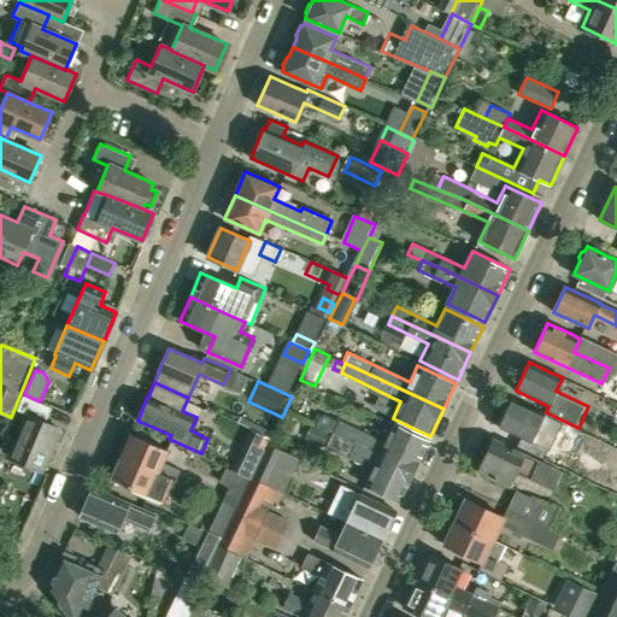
[(17,435),(19,436),(10,458),(41,471),(51,450),(48,447),(57,425),(46,421),(51,407),(23,395),(17,410),(27,413),(17,435)]
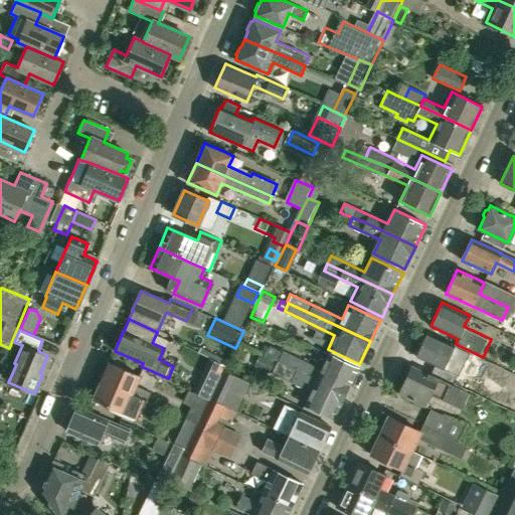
[(431,372),(459,385),(463,376),(444,368),(455,345),(427,333),(416,356),(435,365),(431,372)]
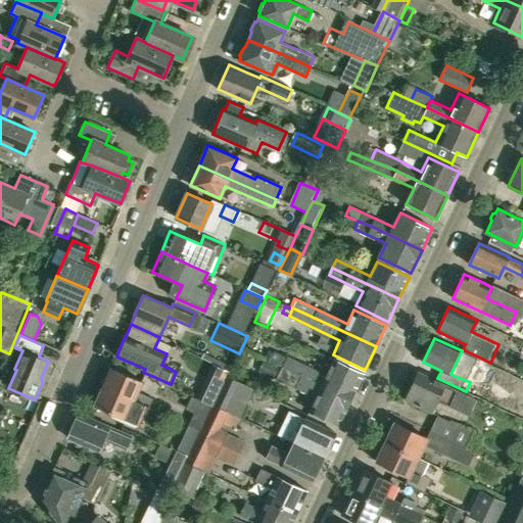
[(287,355),(286,358),(273,352),(272,354),(268,351),(264,360),(281,367),(351,398),(364,373),(334,360),(327,375),(287,355)]
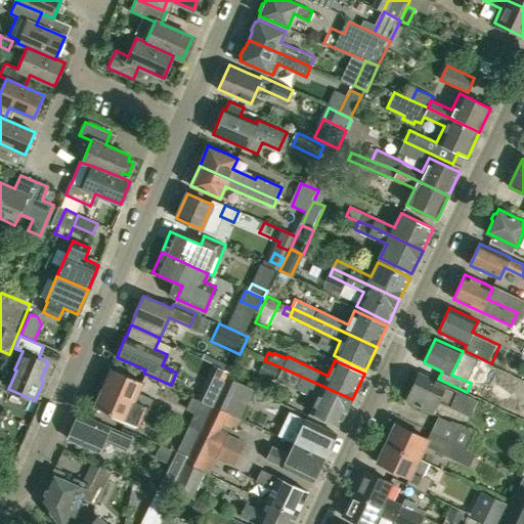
[(317,396),(310,411),(339,426),(352,399),(281,367),(277,377),(317,396)]
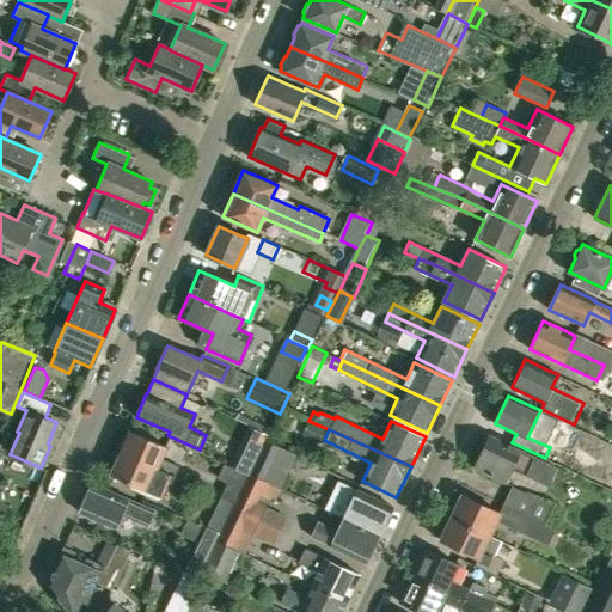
[(166,446),(152,440),(130,430),(121,452),(175,476),(179,466),(160,458),(166,446)]
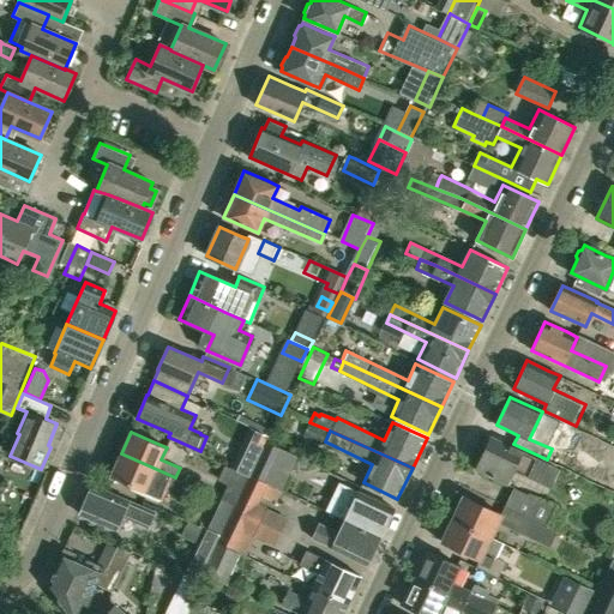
[(559,469),(512,446),(491,437),(475,469),(506,483),(512,470),(551,488),(559,469)]
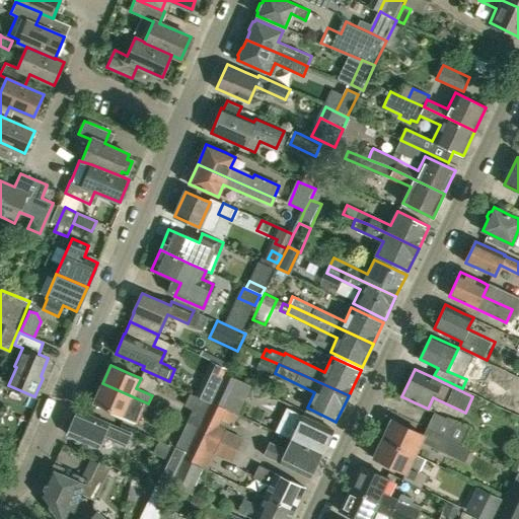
[(235,383),(224,378),(215,397),(226,402),(235,383)]
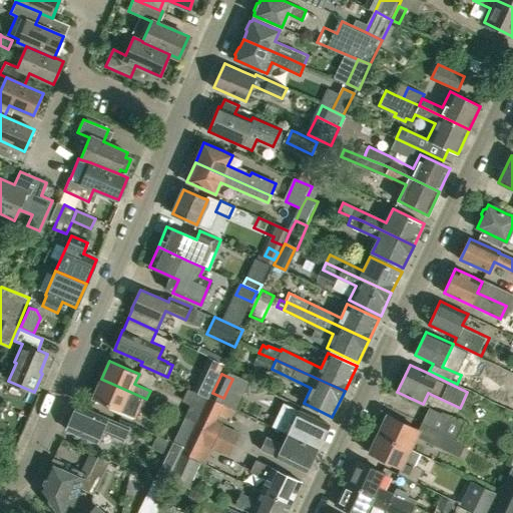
[(215,382),(201,375),(193,391),(207,398),(215,382)]
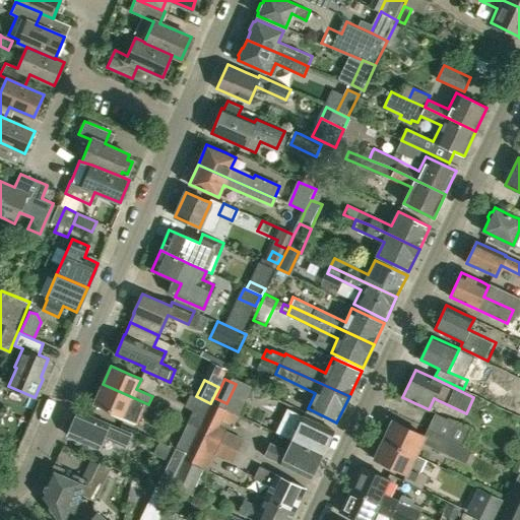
[(151,405),(148,404),(103,384),(93,403),(111,410),(110,414),(134,426),(137,424),(140,416),(158,425),(165,411),(160,409),(151,405)]
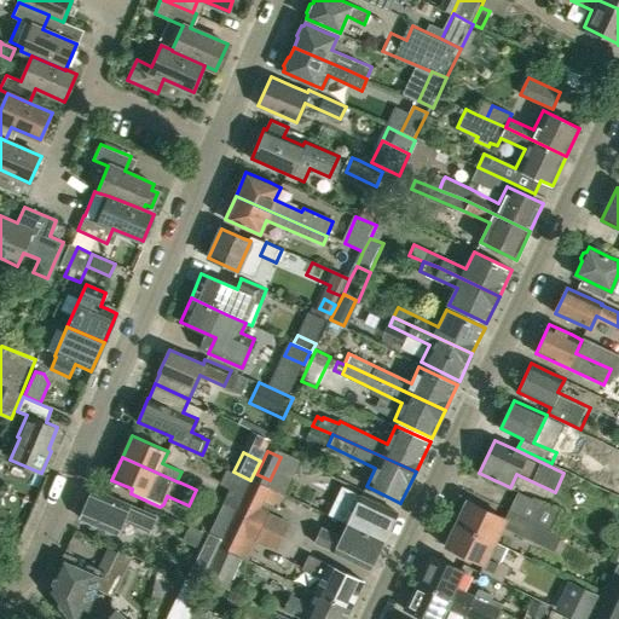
[(229,487),(223,502),(235,508),(248,479),(236,473),(229,487)]
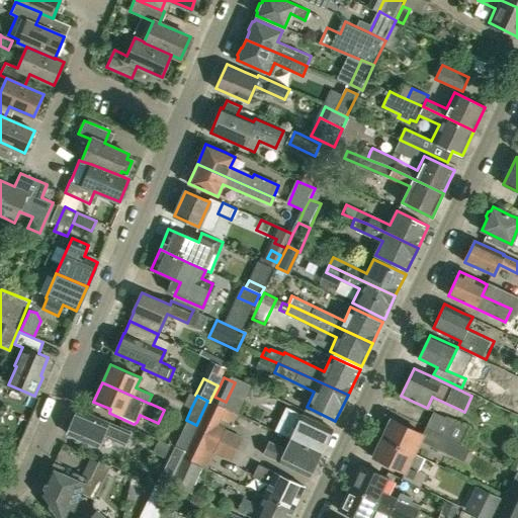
[(154,398),(151,404),(160,408),(163,401),(154,398)]
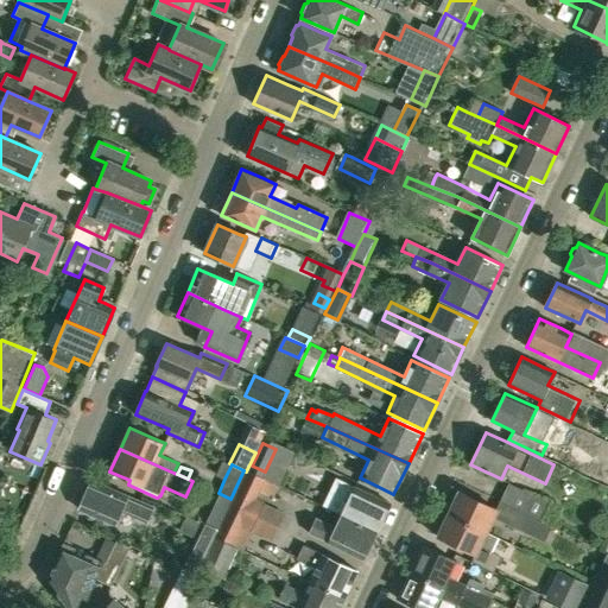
[(233,505),(259,518),(265,505),(254,500),(265,477),(249,470),(233,505)]
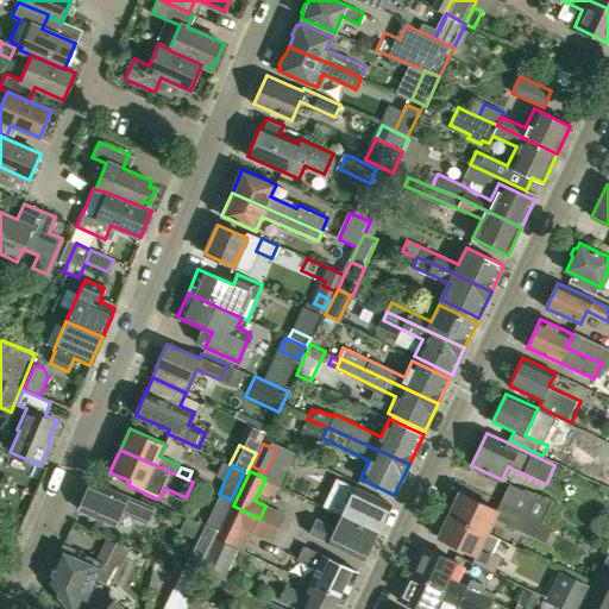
[(390,503),(355,487),(339,479),(326,508),(341,515),(377,531),(390,503)]
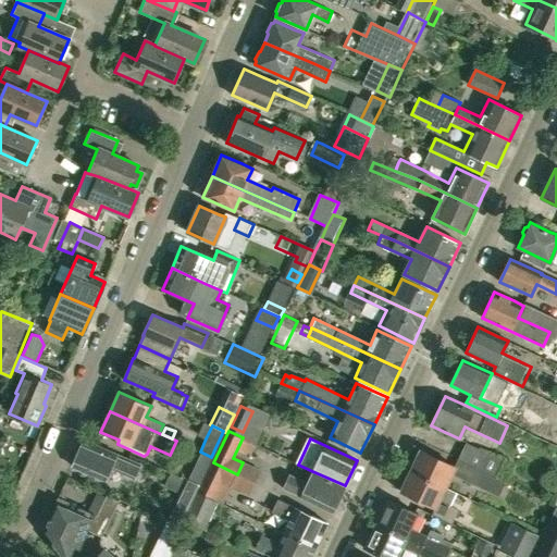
[(140,465),(103,448),(84,440),(72,466),(93,474),(106,480),(111,468),(135,479),(140,465)]
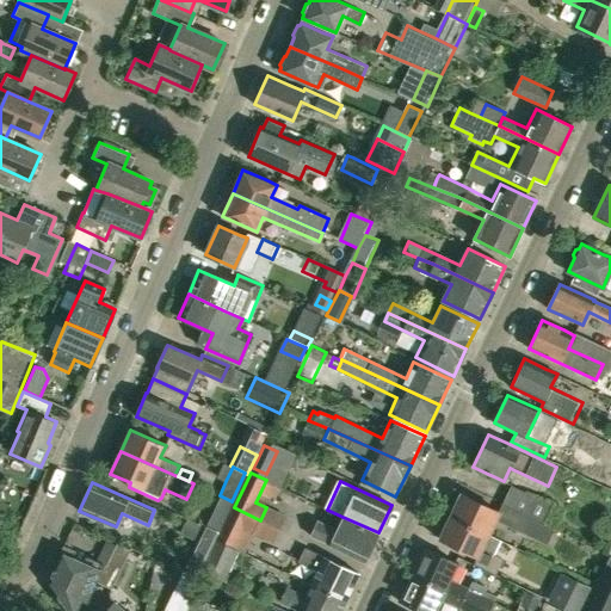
[(503,503),(542,524),(551,505),(511,485),(503,503)]
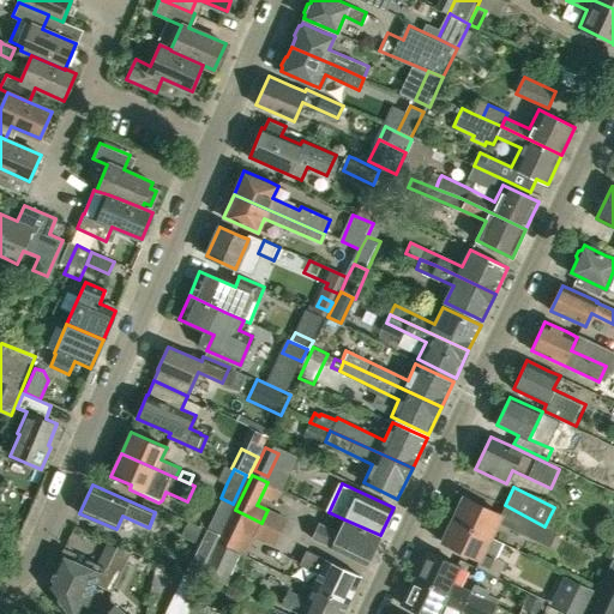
[(505,505),(500,513),(463,495),(452,518),(491,537),(491,536),(498,522),(549,546),(557,531),(545,527),(505,505)]
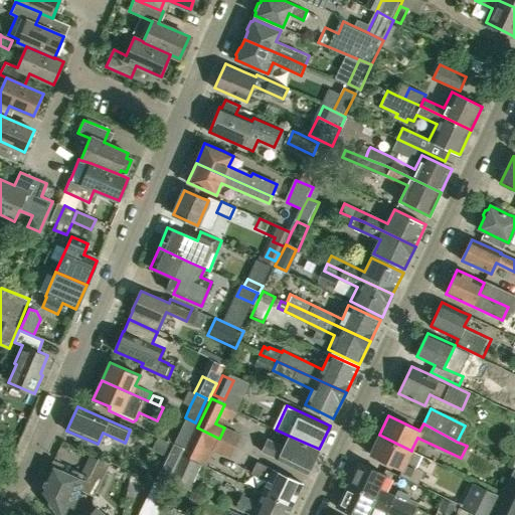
[(185,417),(173,444),(183,448),(195,422),(185,417)]
